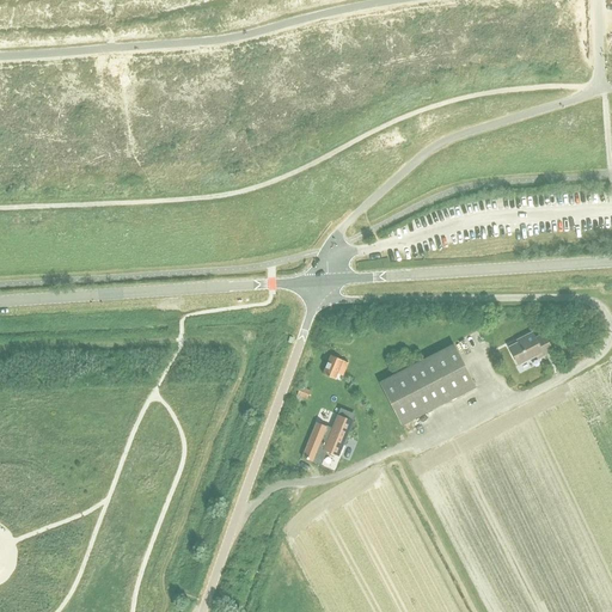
[(543,355),(552,350),(543,334),(534,338),(532,332),(522,337),(524,340),(508,347),(518,365),(542,353),(543,355)]
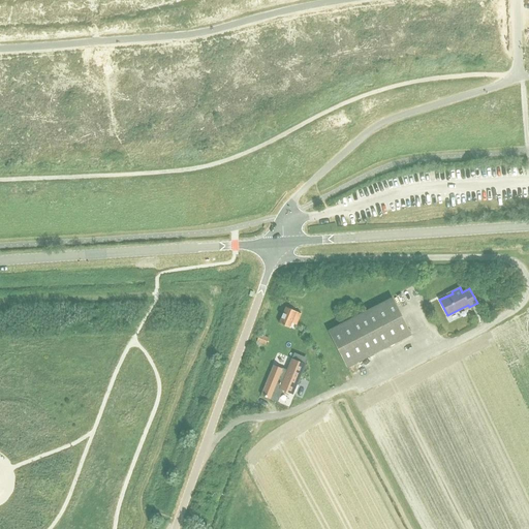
[(346,368),(410,335),(392,298),(328,331),(346,368)]
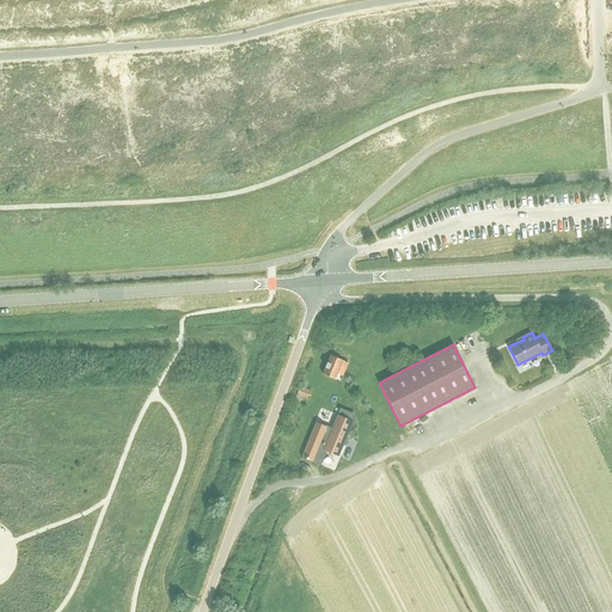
[(342,375),(348,362),(330,355),(322,374),(335,380),(337,374),(342,375)]
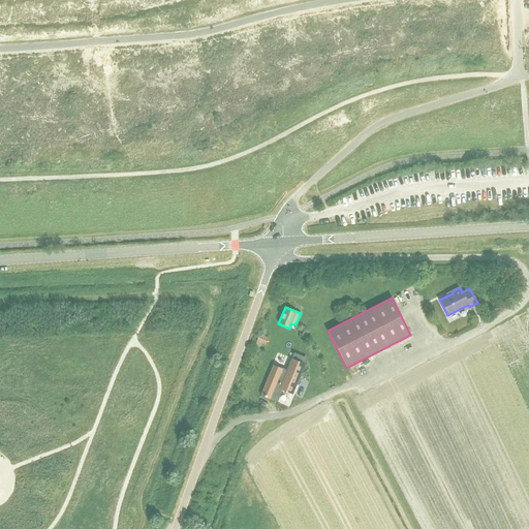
[(265,345),(268,339),(258,335),(254,345),(259,347),(261,344),(265,345)]
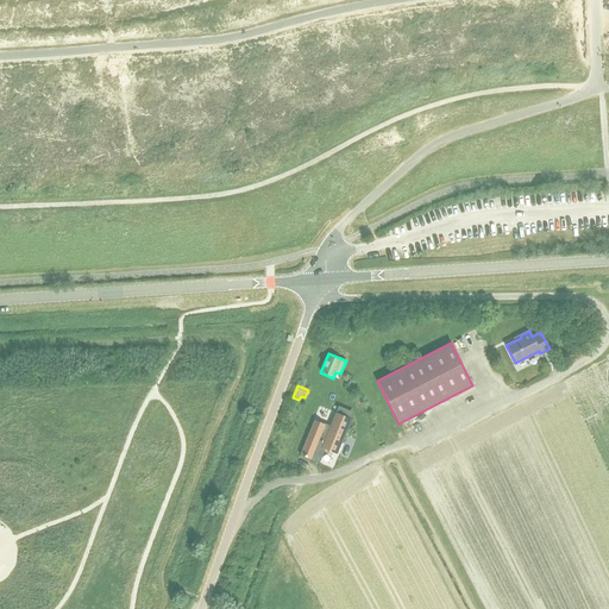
[(313,419),(299,454),(311,458),(315,446),(336,454),(351,419),(336,413),(330,426),(313,419)]
